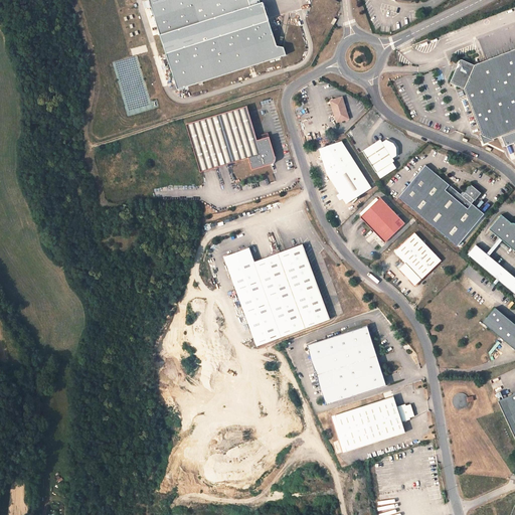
[(148,0),(177,90),(286,54),(284,46),(277,45),(263,1),(261,2),(259,0),(148,0)]
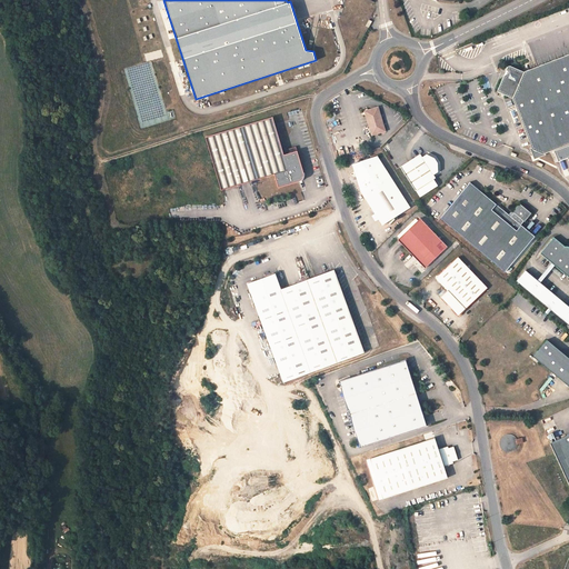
[(568,55),(525,72),(513,99),(532,149),(543,155),(568,143),(568,55)]
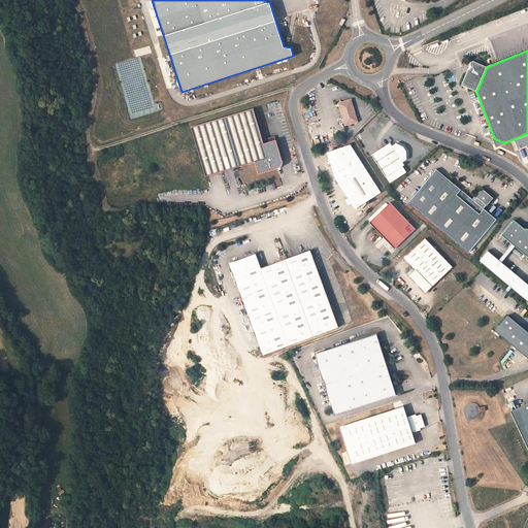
[(472,67),(467,70),(462,83),(462,84),(462,85),(462,86),(463,86),(476,92),(487,67),(474,61),(473,61),(472,61),(471,62),(470,63),(470,65),(472,67)]
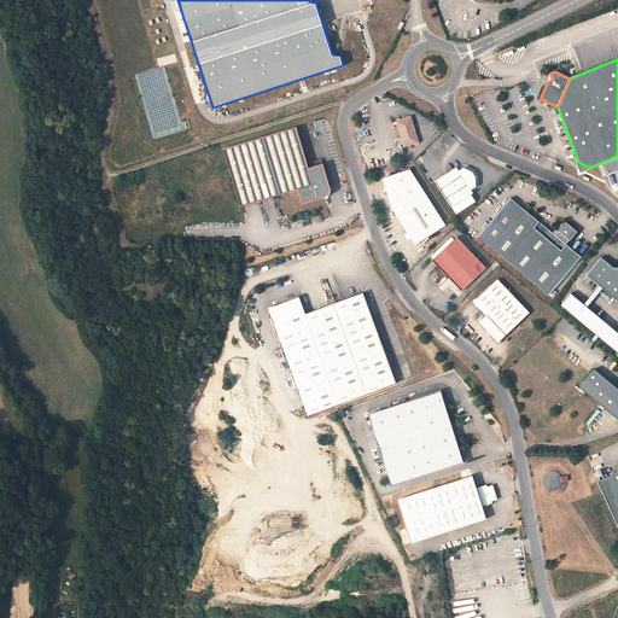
[(396,121),(404,146),(418,141),(410,117),(396,121)]
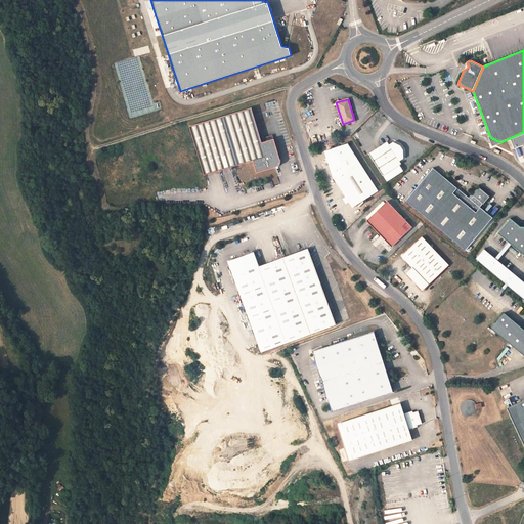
[(252,107),(189,126),(204,175),(253,161),(257,173),(276,167),(278,166),(279,164),(280,162),(280,160),(272,135),(262,138),(263,142),(262,143),(252,107)]
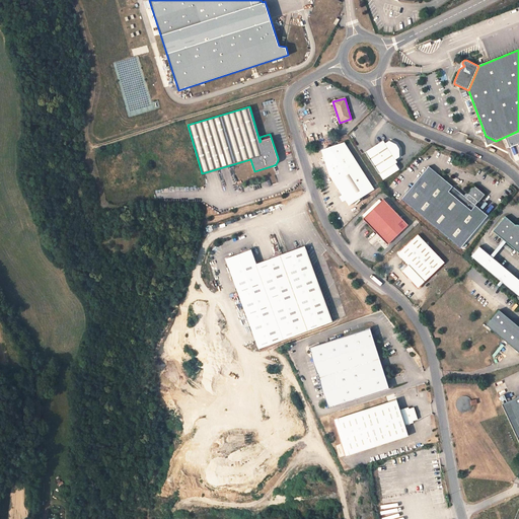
[(518,132),(505,138),(509,148),(518,145),(518,148),(518,132)]
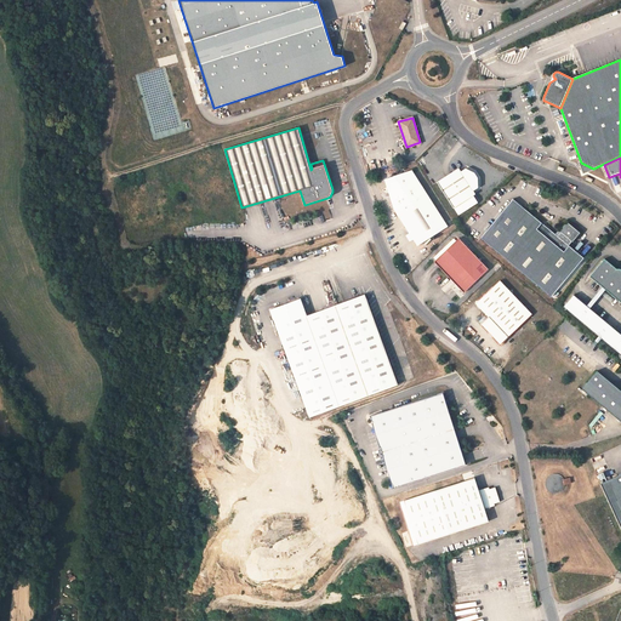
[(593,169),(581,163),(580,163),(582,174),(593,170),(593,169)]
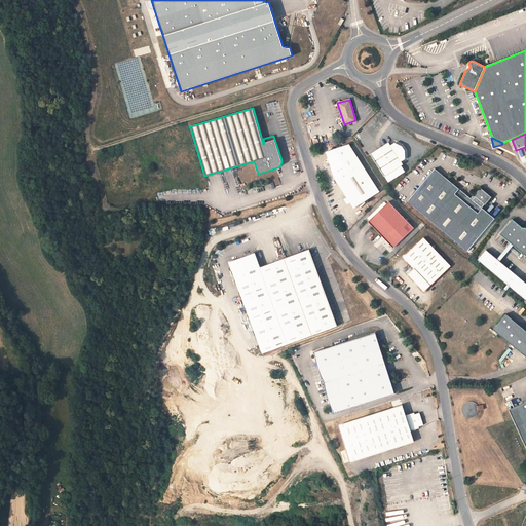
[(388,143),(370,154),(384,177),(403,164),(401,161),(405,159),(405,151),(404,151),(401,148),(402,146),(395,143),(390,145),(388,143)]
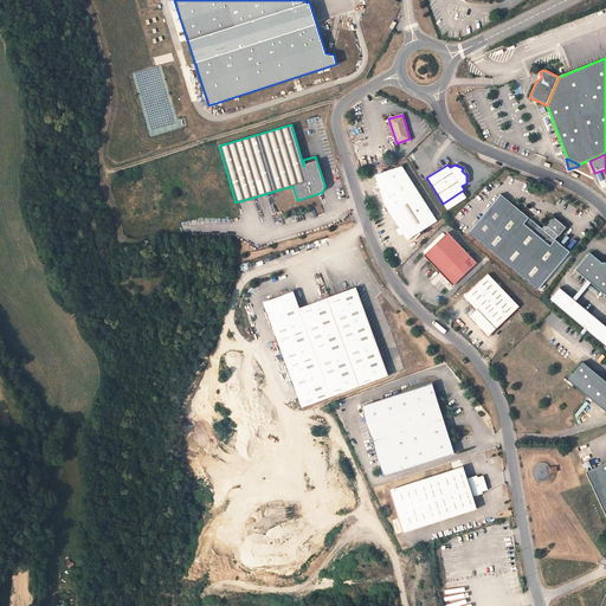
[(437,221),(403,166),(382,175),(385,182),(380,186),(386,207),(407,240),(437,221)]
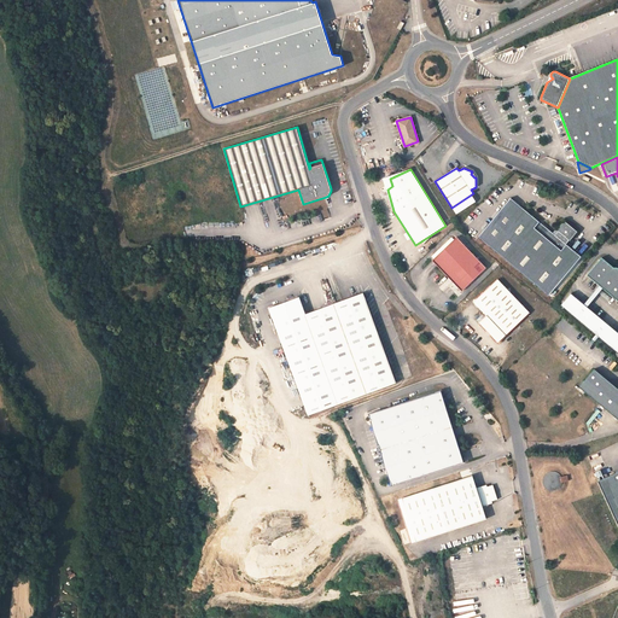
[(511,198),(478,237),(549,295),(576,263),(561,250),(566,244),(570,240),(557,229),(553,233),(511,198)]
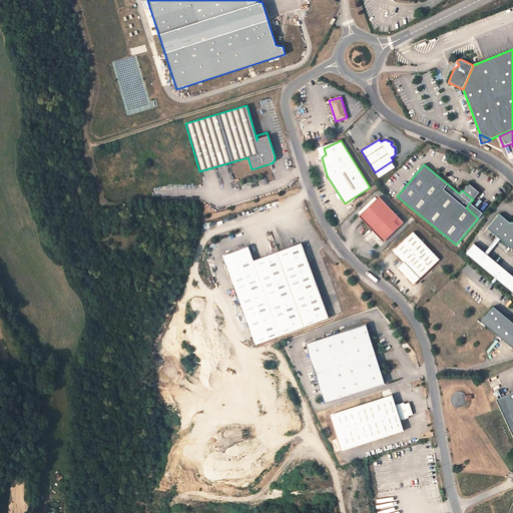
[(462,190),(473,199),(478,192),(468,183),(462,190)]
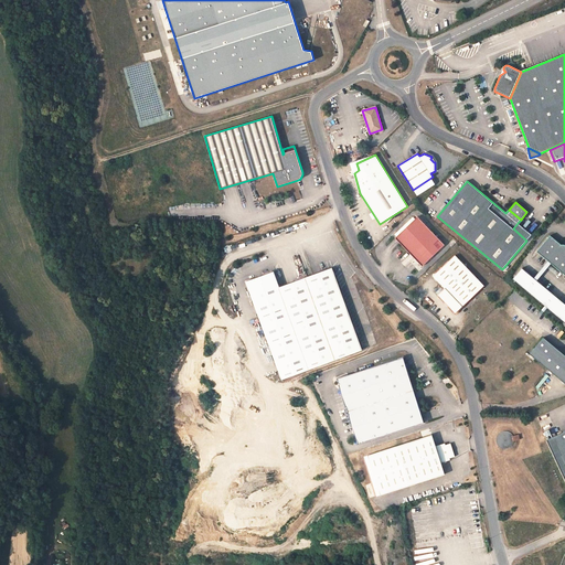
[(401,233),(405,237),(400,243),(422,267),(439,249),(436,246),(441,242),(417,217),(401,233)]
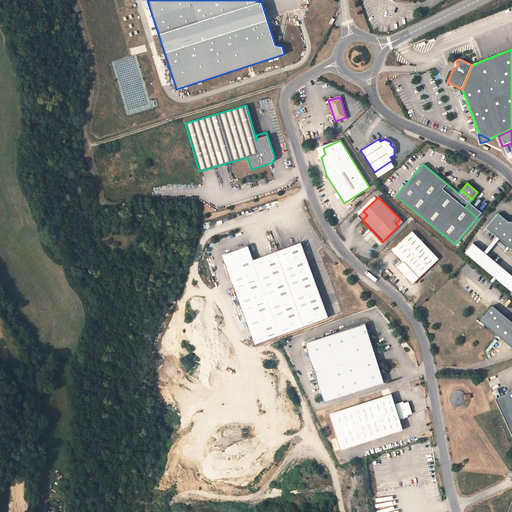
[(479,197),(474,202),(478,206),(482,201),(479,197)]
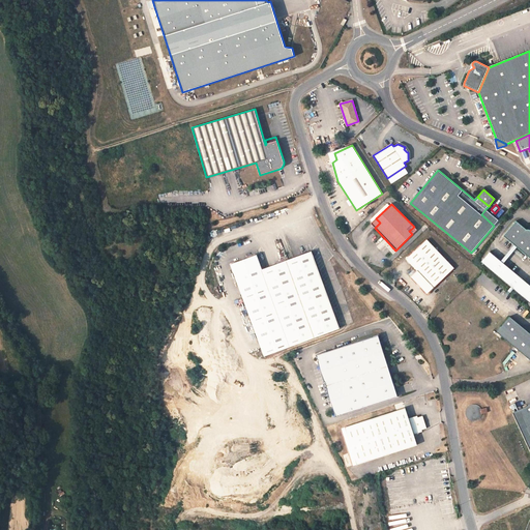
[(497,214),(500,217),(506,211),(503,208),(497,214)]
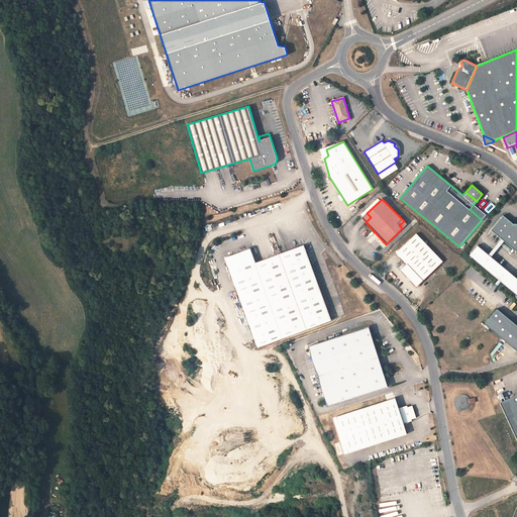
[(474,204),(470,209),(482,220),(486,215),(474,204)]
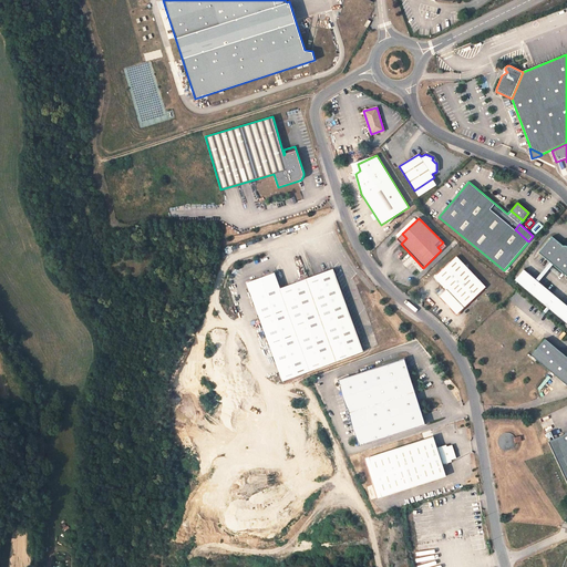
[(406,238),(402,234),(397,239),(401,244),(406,238)]
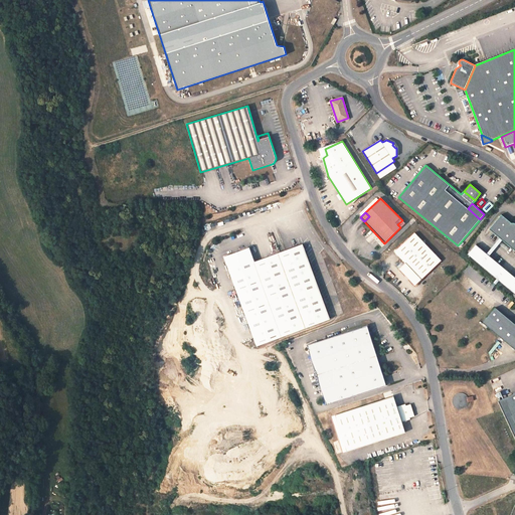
[(501,214),(489,229),(499,237),(502,239),(514,250),(514,223),(511,223),(501,214)]
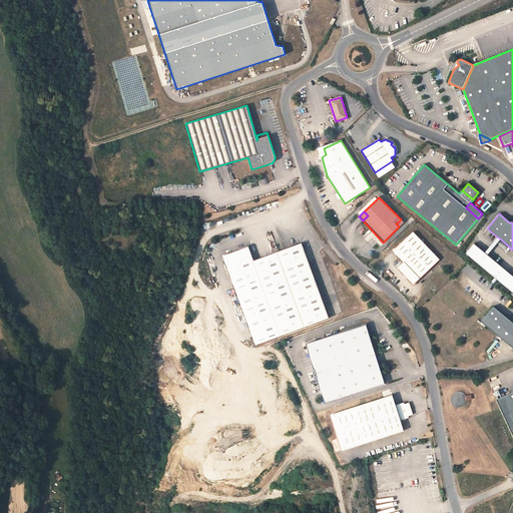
[(413,232),(393,251),(403,263),(398,268),(413,285),(419,280),(439,260),(413,232)]
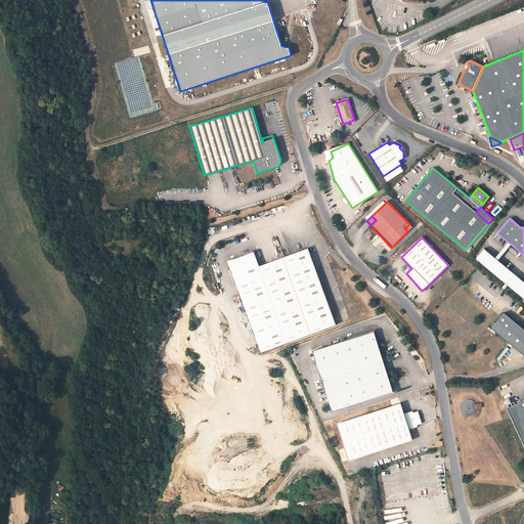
[(511,244),(508,242),(501,250),(505,252),(511,244)]
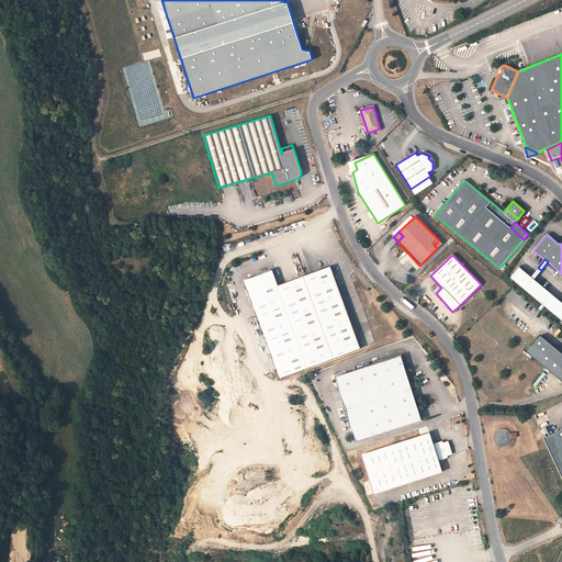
[(280,378),(360,348),(329,267),(278,287),(271,271),(244,281),(280,378)]
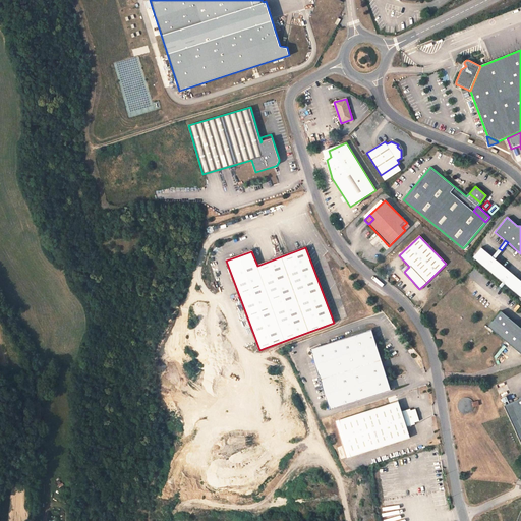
[(481,247),(472,257),(520,297),(520,280),(495,258),(491,256),(481,247)]
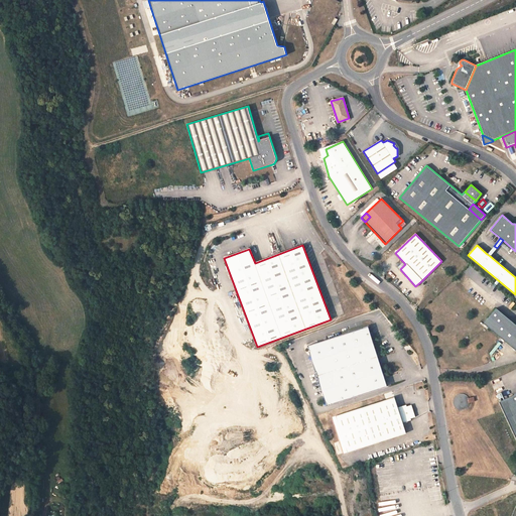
[(497,248),(494,246),(487,254),(490,256),(497,248)]
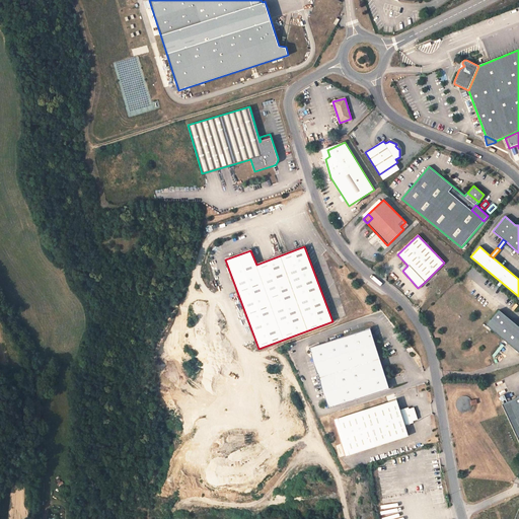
[(518,326),(494,306),(482,320),(518,351),(518,326)]
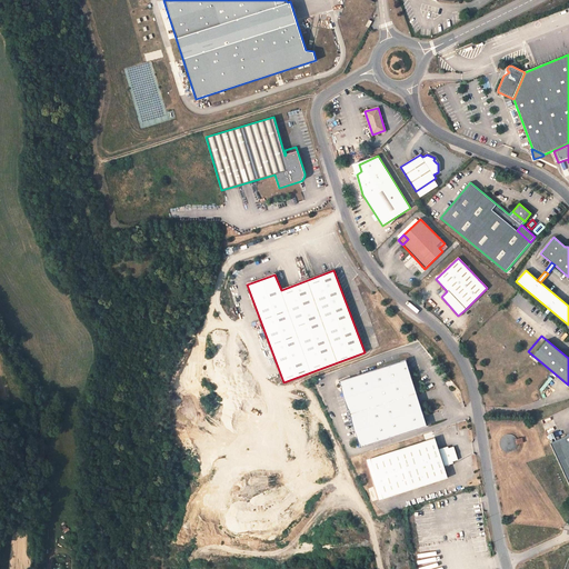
[(406,360),(339,381),(360,447),(427,426),(406,360)]
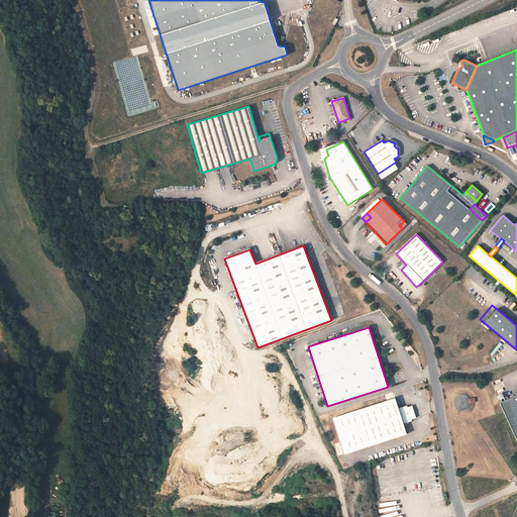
[(454,399),(454,402),(454,404),(454,406),(455,407),(457,409),(459,410),(461,410),(463,410),(466,410),(468,409),(469,407),(470,405),(470,404),(476,402),(475,397),(469,398),(469,397),(467,396),(464,395),(462,394),(460,394),(458,395),(457,396),(455,398),(454,399)]
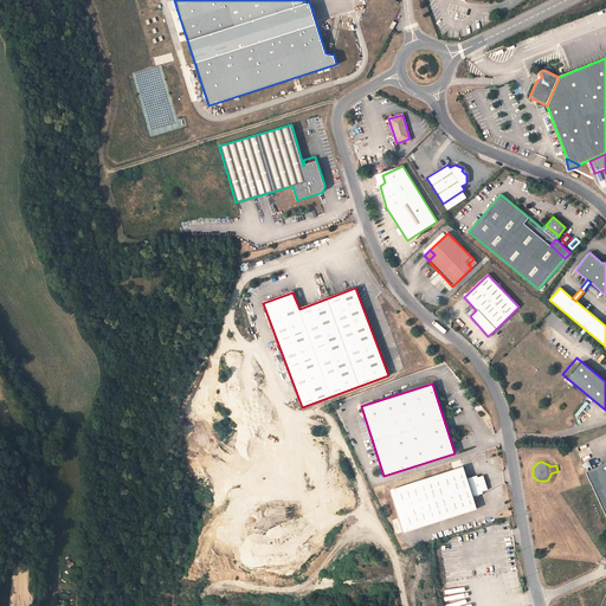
[(605,462),(586,471),(605,515),(605,462)]
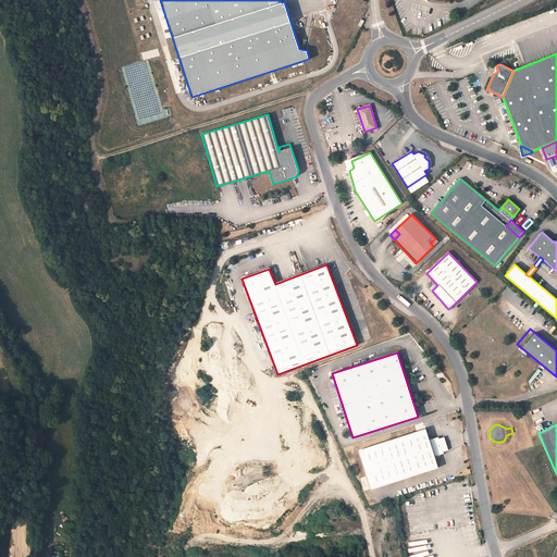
[(375,487),(438,468),(434,456),(444,453),(443,452),(448,449),(444,436),(440,438),(438,436),(430,440),(425,429),(362,448),(375,487)]
